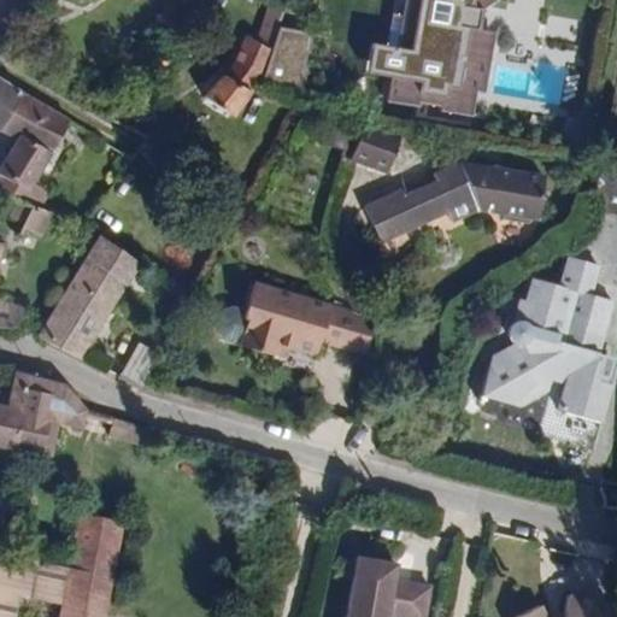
[(269,48),(282,9),(272,4),(265,0),(253,41),(269,48)]
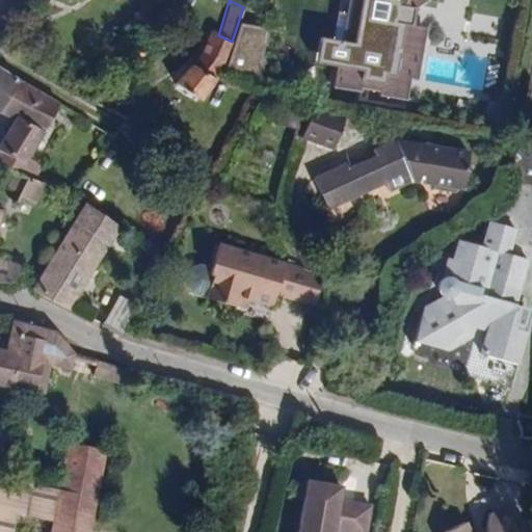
[(355,0),(350,35),(327,33),(325,57),(341,60),(336,88),(410,101),(414,77),(425,79),(431,25),(419,22),(421,4),(426,0),(355,0)]
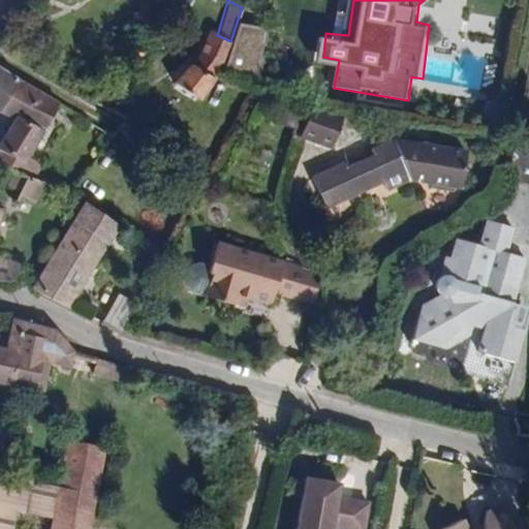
[(271,29),(245,22),(234,65),(259,74),(271,29)]
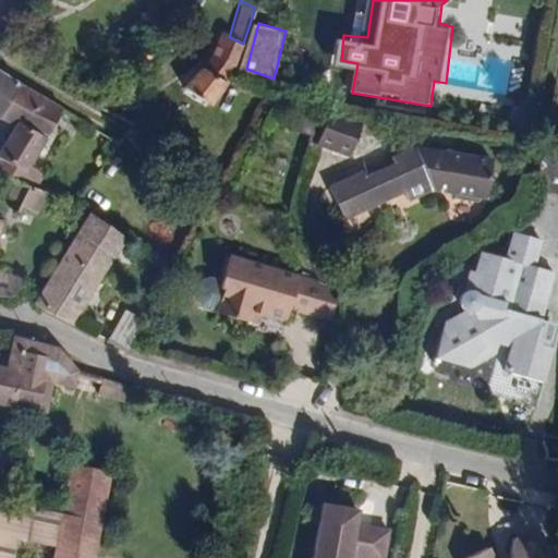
[(235,65),(243,44),(229,37),(219,33),(205,71),(201,70),(183,87),(210,106),(235,65)]
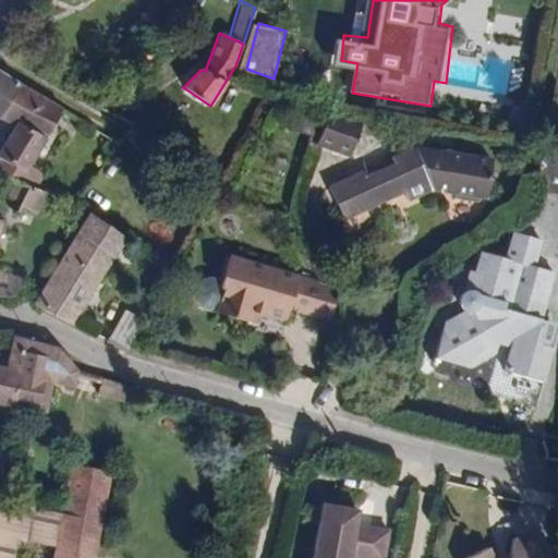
[(0,109),(15,83),(0,73),(0,109)]
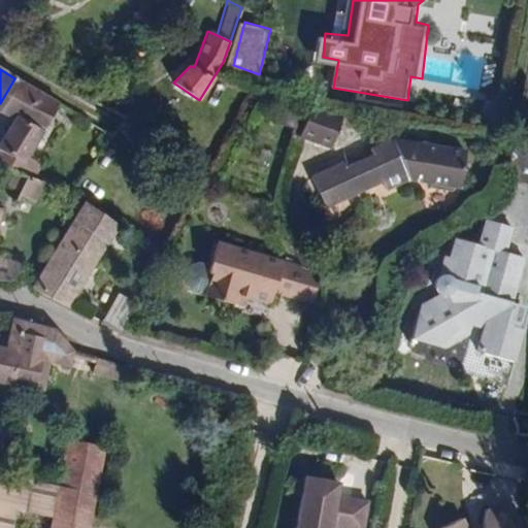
[(25,157),(57,102),(14,78),(0,103),(0,112),(11,121),(0,140),(0,163),(12,171),(23,176),(30,179),(38,166),(25,157)]
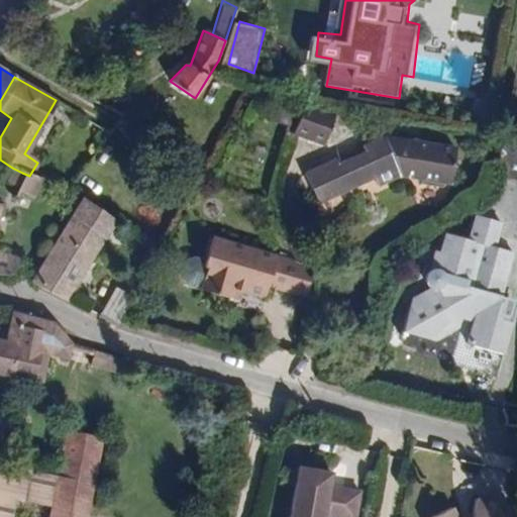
[(323,145),(333,116),(302,105),(292,135),(323,145)]
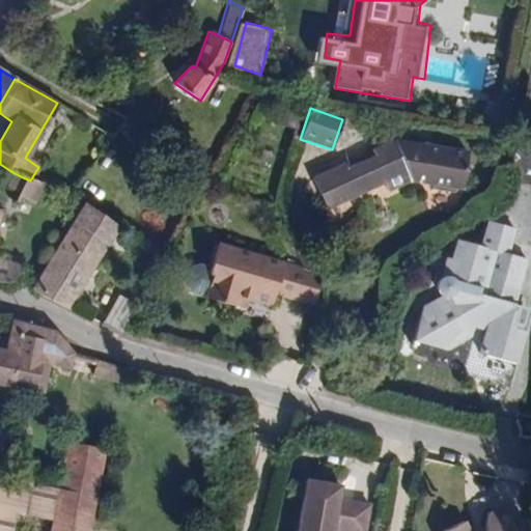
[(325,207),(382,182),(386,191),(409,179),(460,189),(467,154),(389,141),(369,149),(371,155),(344,167),(342,162),(309,177),(325,207)]
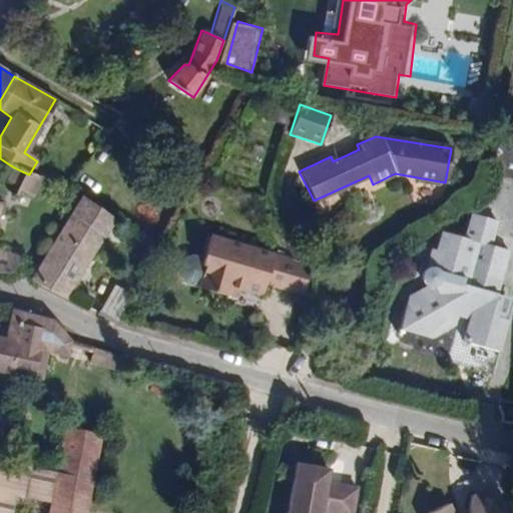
[(32,193),(41,178),(29,174),(22,171),(12,166),(5,178),(32,193)]
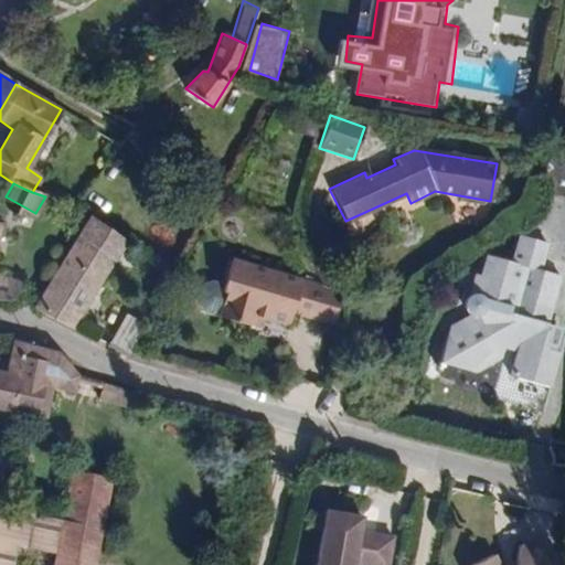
[(71,329),(127,243),(88,216),(33,310),(71,329)]
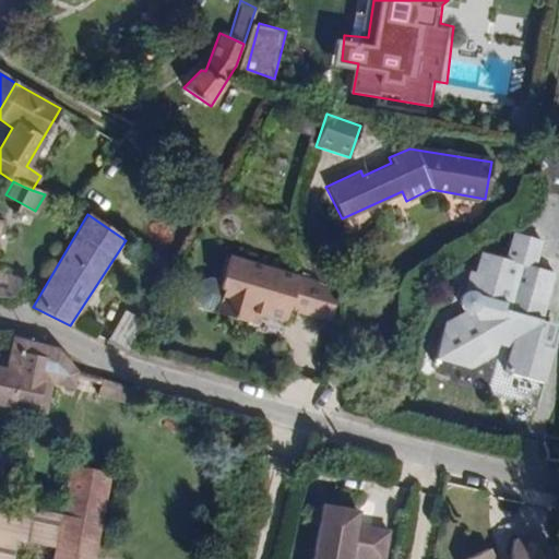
[(539,319),(552,271),(535,265),(542,238),(514,230),(507,258),(482,250),(476,270),(470,268),(464,288),(460,293),(456,296),(456,301),(460,306),(466,310),(442,321),(432,358),(467,368),(495,354),(498,343),(510,347),(503,371),(543,382),(552,348),(539,344),(536,335),(539,319)]
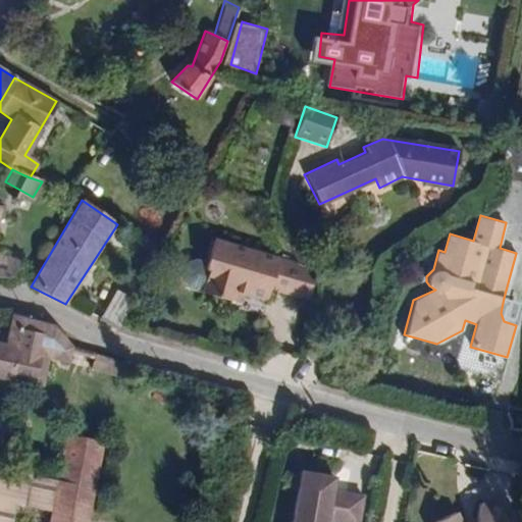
[(207,264),(213,243),(208,241),(202,262),(207,264)]
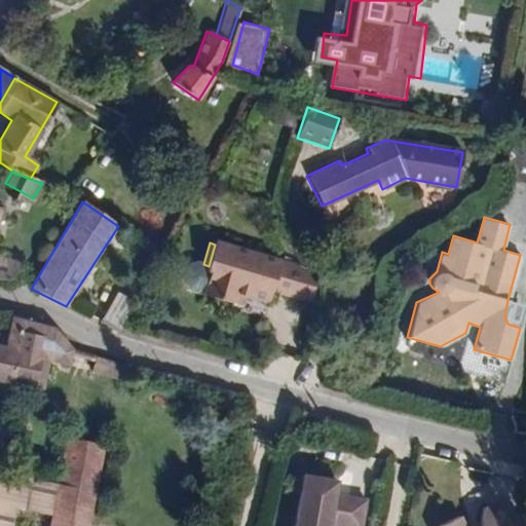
[(309,302),(304,270),(215,245),(209,266),(207,272),(210,273),(203,295),(233,304),(236,295),(243,297),(267,303),(271,292),(309,302)]
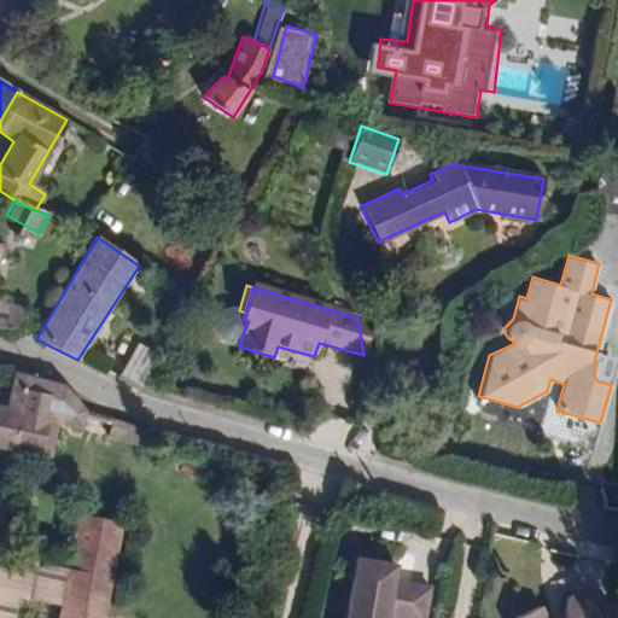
[(0,327),(11,328),(24,313),(0,303),(0,327)]
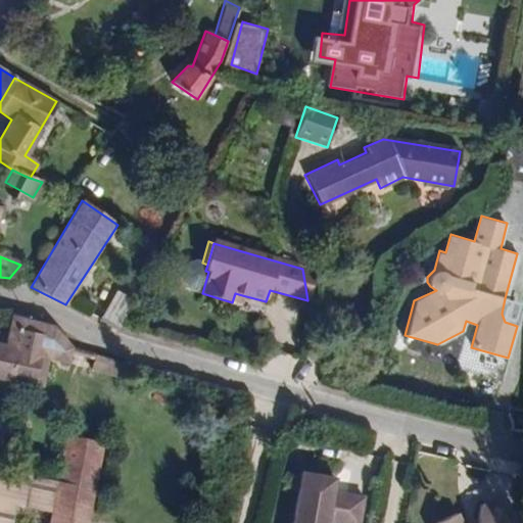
[(205,271),(207,265),(202,263),(192,260),(186,262),(180,268),(179,274),(182,283),(187,288),(199,290),(198,292),(202,293),(208,272),(205,271)]
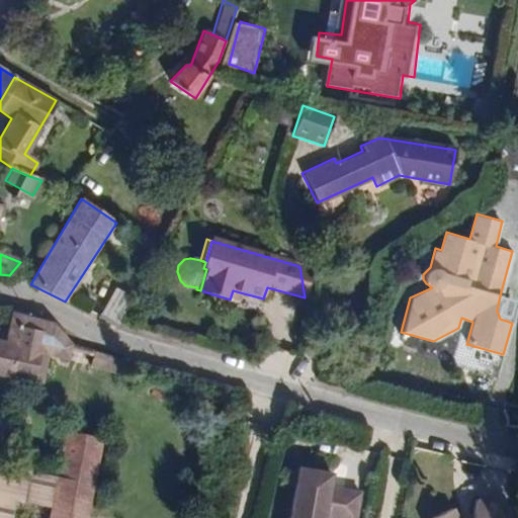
[(118,285),(102,316),(120,326),(137,295),(118,285)]
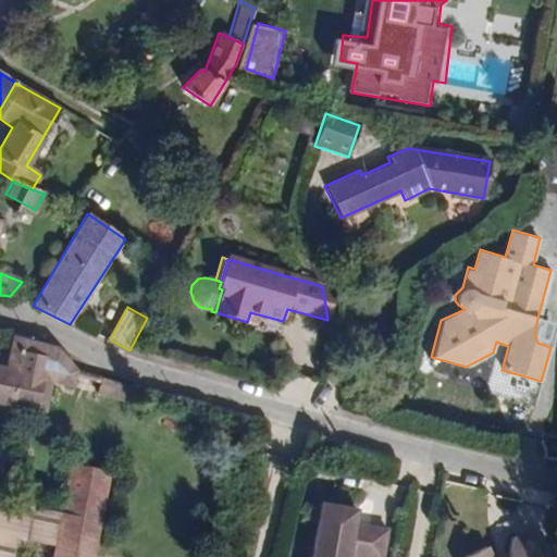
[(255,324),(258,314),(250,312),(247,322),(255,324)]
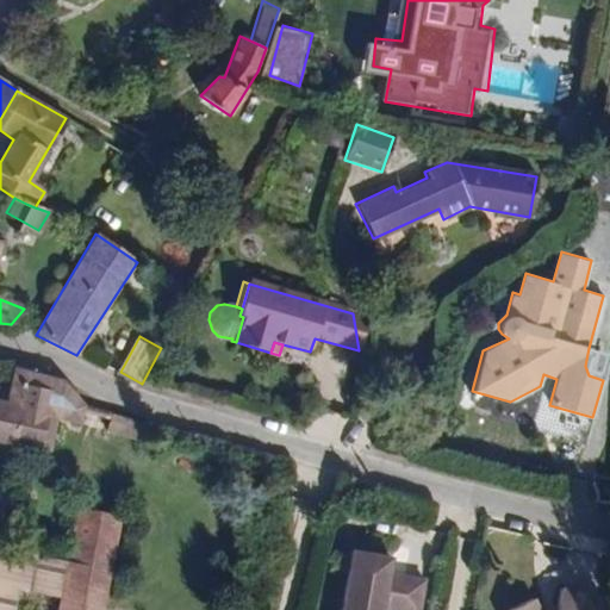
[(609,381),(609,354),(589,348),(585,366),(589,375),(603,380),(609,381)]
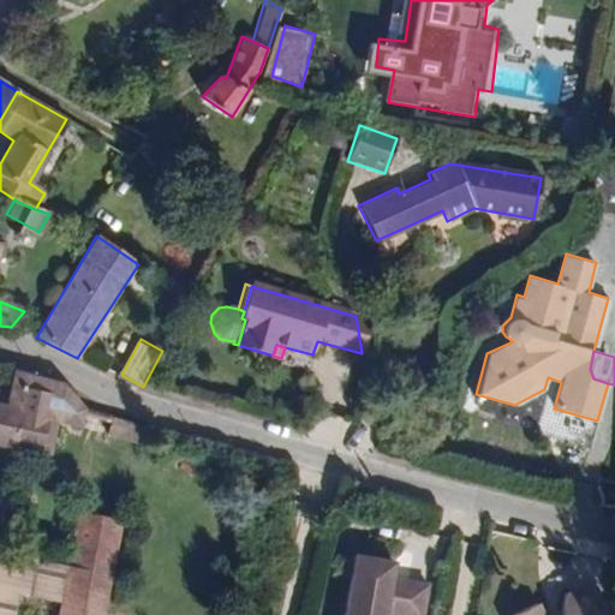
[(81,410),(60,386),(25,376),(28,368),(13,365),(6,406),(0,405),(0,429),(37,437),(42,419),(52,421),(77,427),(81,410)]
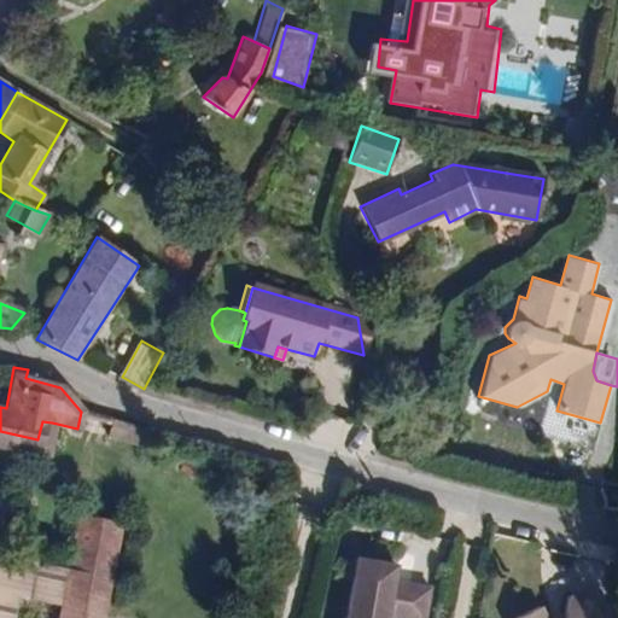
[(149,429),(112,419),(108,438),(144,447),(149,429)]
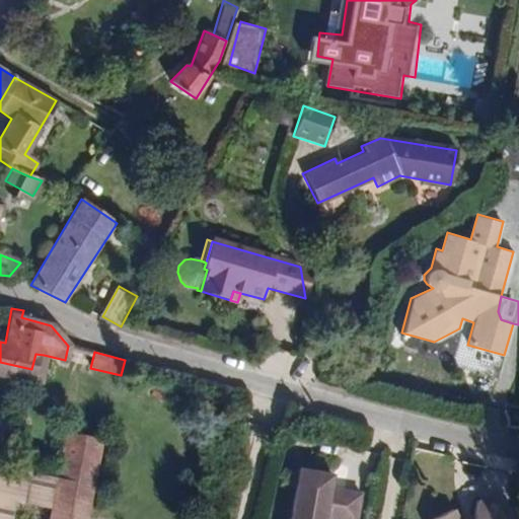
[(0,373),(40,381),(44,355),(35,354),(31,369),(0,362),(0,373)]
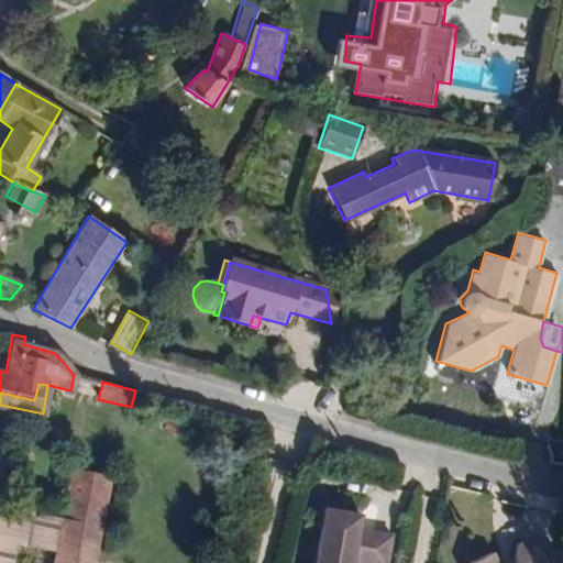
[(341,460),(344,449),(331,444),(328,456),(341,460)]
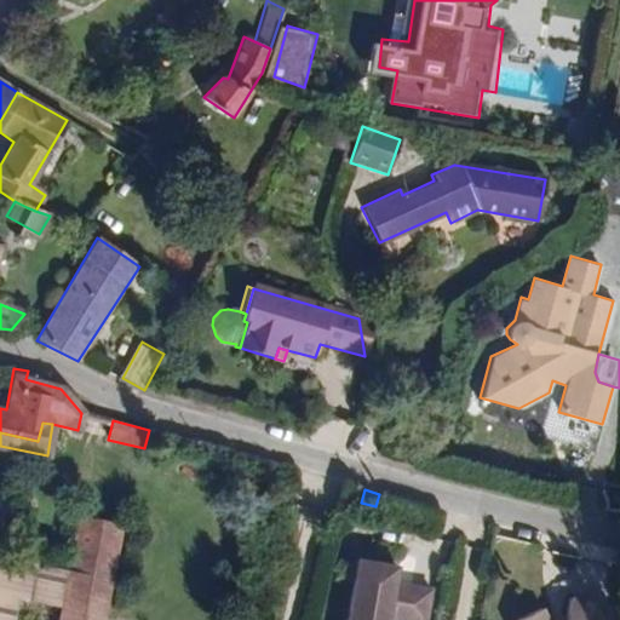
[(0,557),(0,619),(103,619),(124,526),(75,516),(65,570),(0,557)]
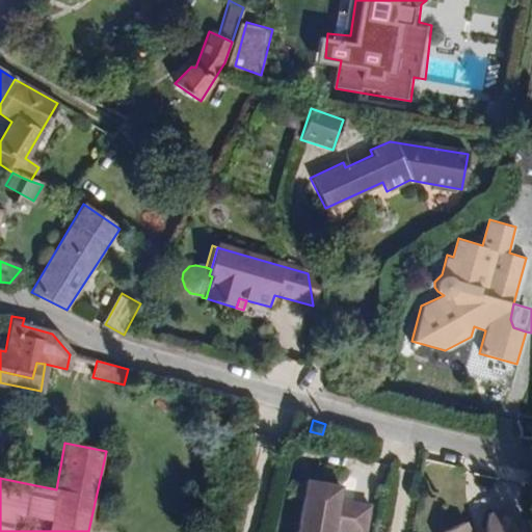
[(358,531),(364,531),(370,503),(339,497),(341,482),(308,477),(296,531),(331,531),(333,528),(358,531)]
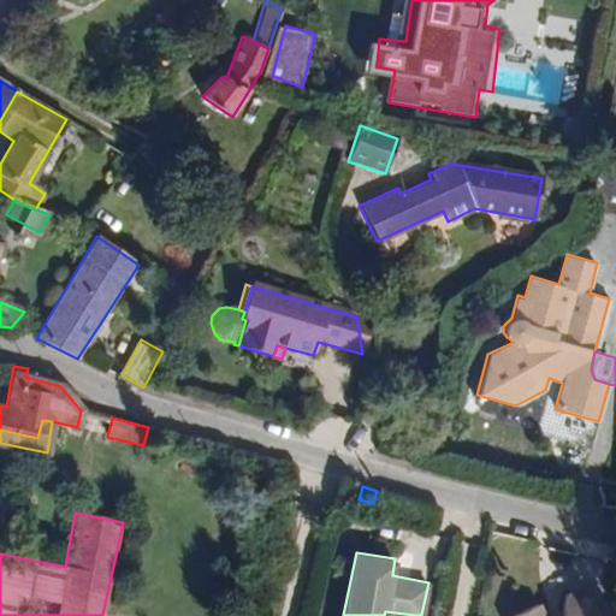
[(606,615),(609,608),(568,600),(564,615),(540,615),(537,609),(523,615),(606,615)]
